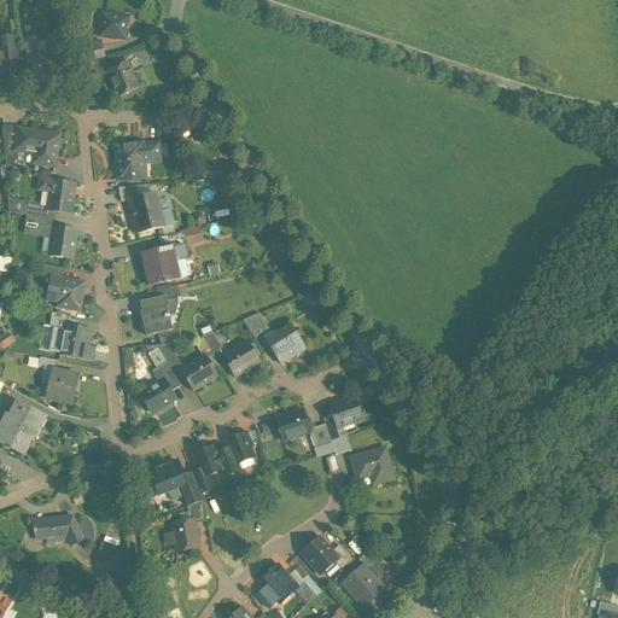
[(129,17),(101,13),(98,36),(126,40),(129,17)]
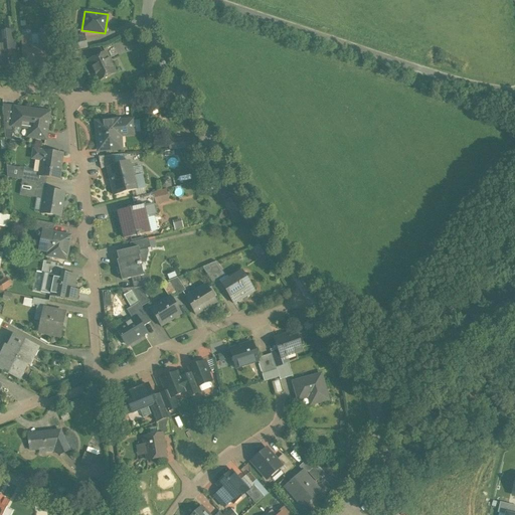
[(14,30),(0,31),(0,39),(1,45),(5,45),(5,49),(7,49),(16,48),(14,30)]
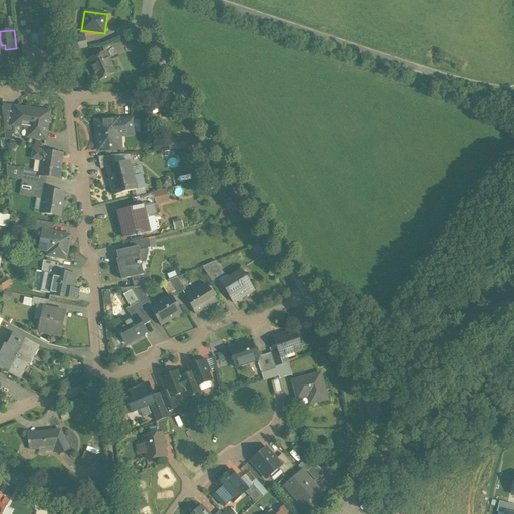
[(54,31),(45,32),(47,50),(56,49),(54,31)]
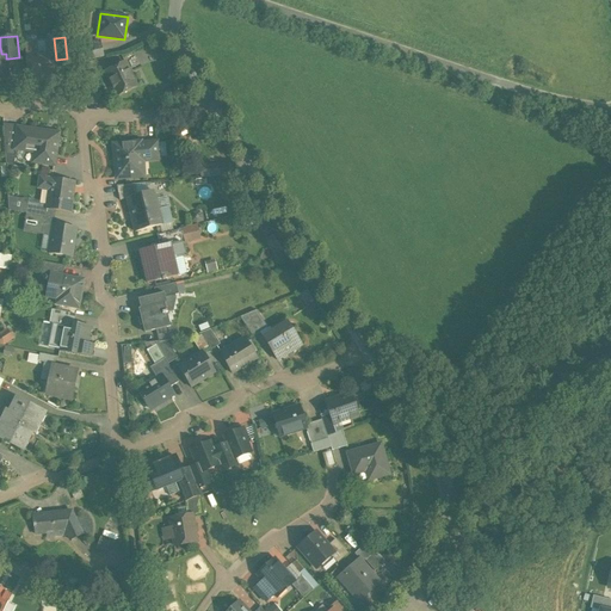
[(51,53),(28,55),(30,78),(54,75),(51,53)]
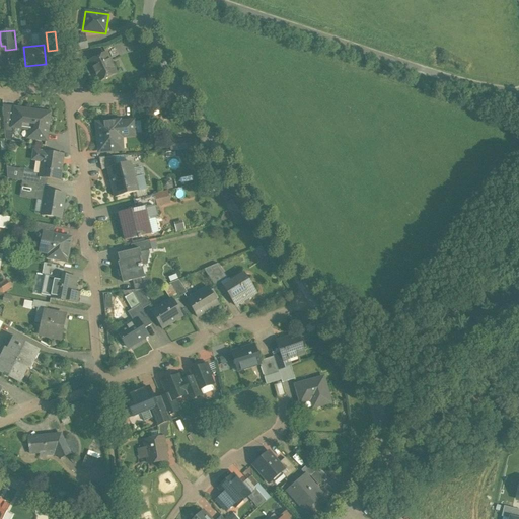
[(112,65),(106,53),(90,61),(99,81),(117,73),(113,65),(112,65)]
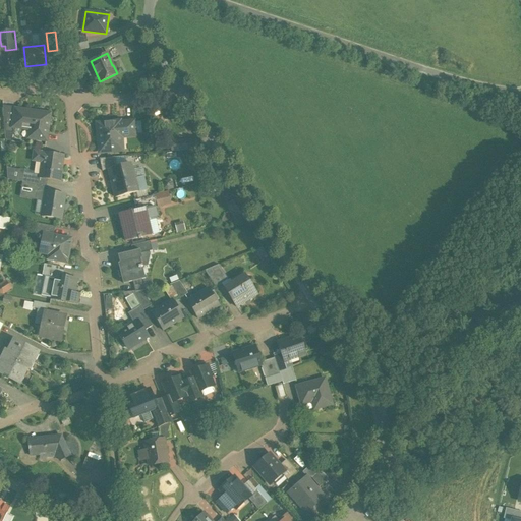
[(50,114),(21,110),(21,115),(15,114),(14,116),(13,125),(14,125),(33,127),(32,138),(46,140),(50,114)]
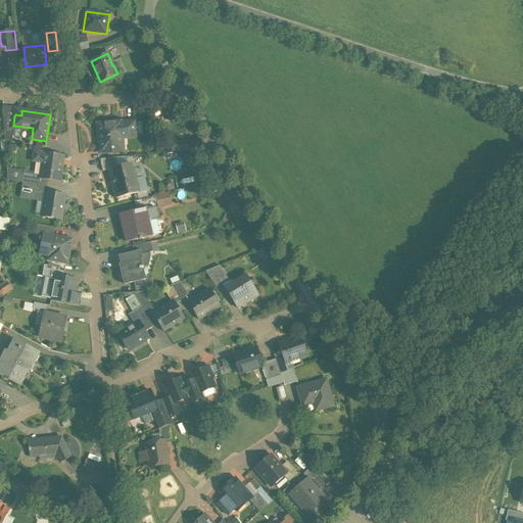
[(14,116),(3,114),(5,133),(13,134),(14,126),(13,126),(14,116)]
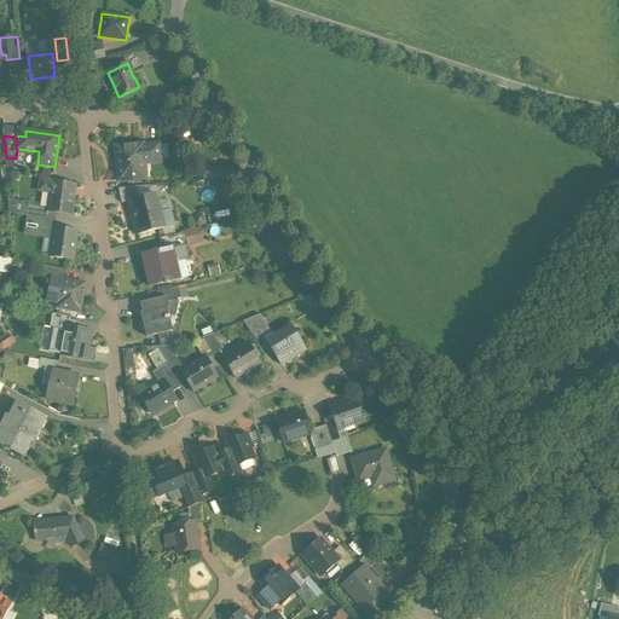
[(143,144),(115,146),(115,148),(116,148),(117,158),(116,158),(119,181),(143,179),(142,163),(161,161),(160,144),(143,146),(143,144)]
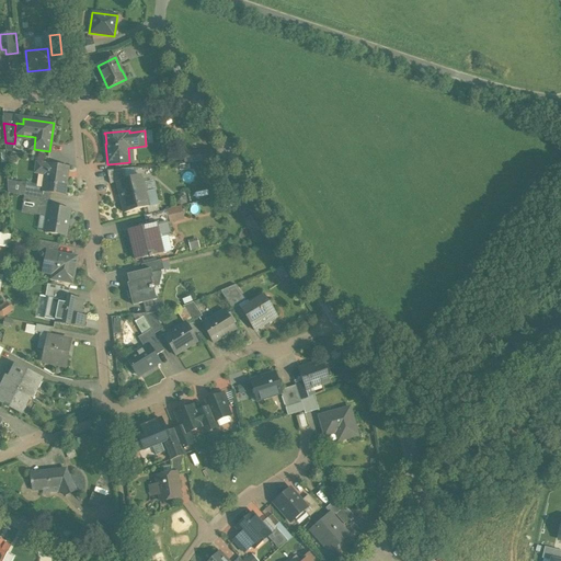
[(207,150),(184,152),(185,163),(208,160),(207,150)]
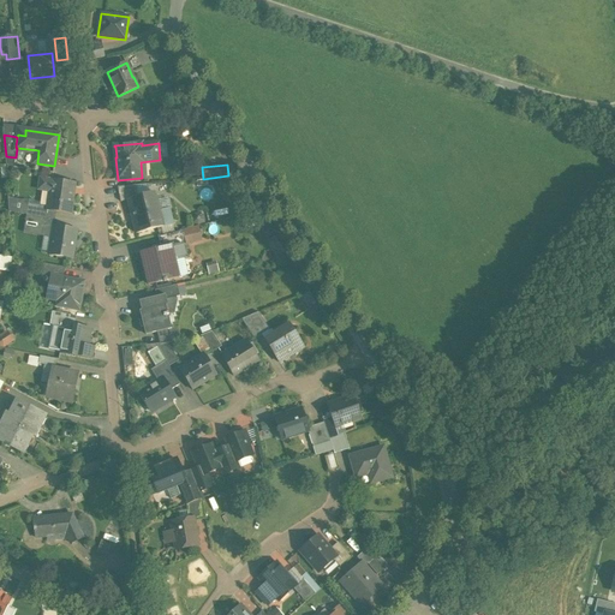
[(73,183),(47,179),(45,191),(52,191),(49,210),(71,214),(75,195),(72,195),(73,183)]
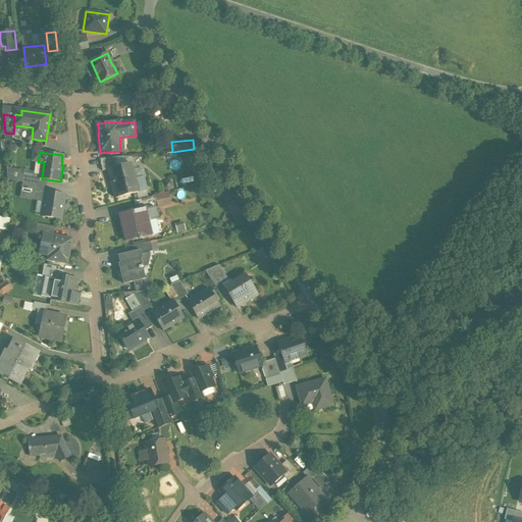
[(115,157),(100,159),(104,171),(109,169),(108,169),(117,167),(115,157)]
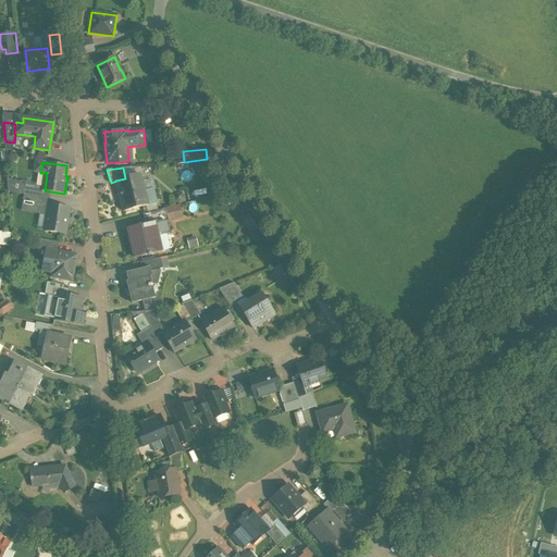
[(125,178),(115,181),(116,181),(123,211),(145,206),(141,192),(143,192),(139,175),(125,178)]
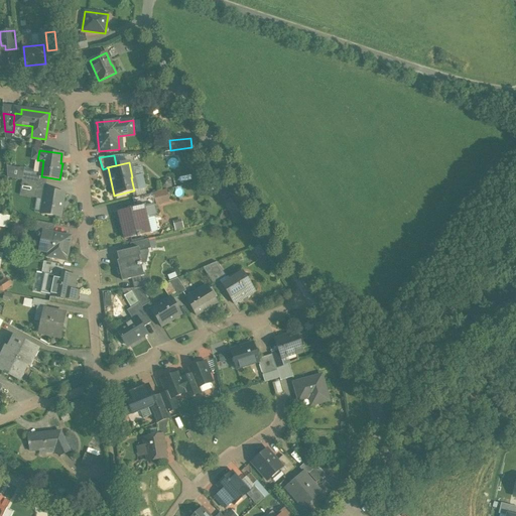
[(39,173),(24,170),(22,180),(37,182),(39,173)]
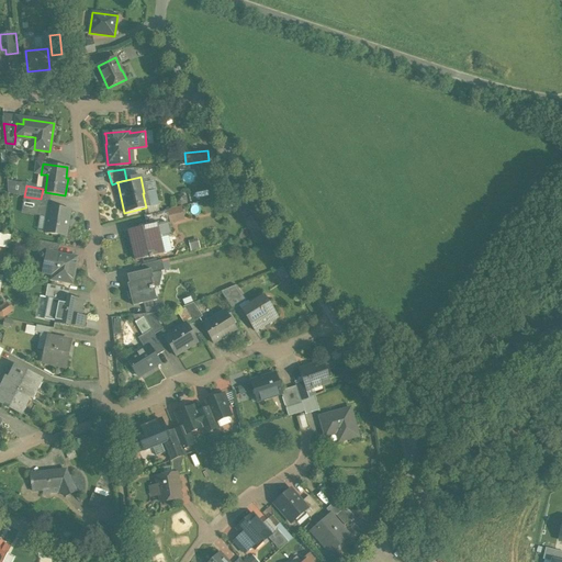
[(41,199),(24,197),(23,206),(46,211),(47,200),(41,199)]
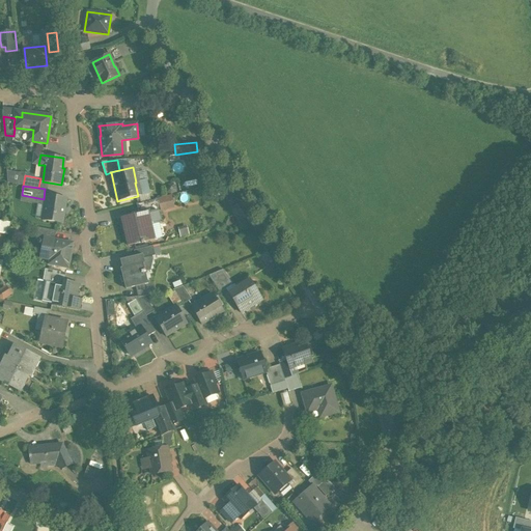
[(171,195),(156,199),(159,212),(174,207),(171,195)]
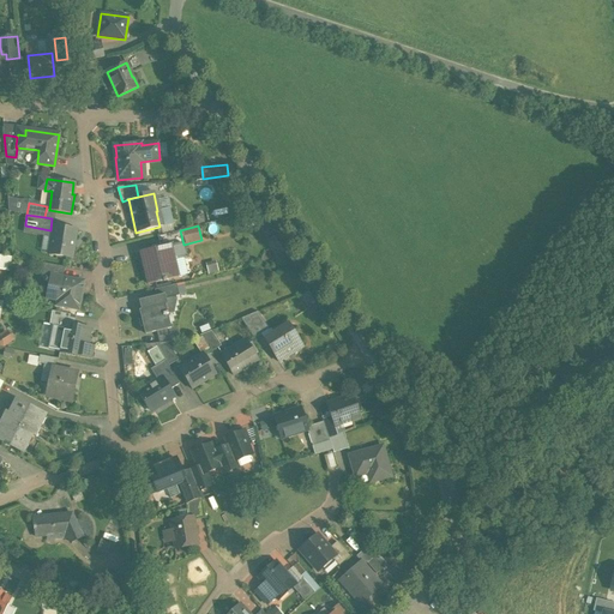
[(76,230),(54,227),(49,254),(72,258),(76,230)]
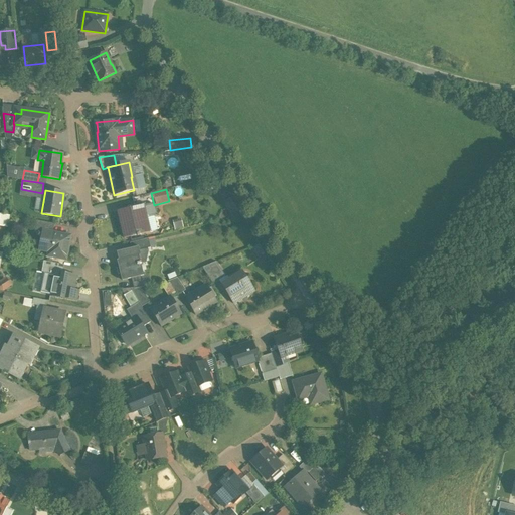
[(151,193),(134,196),(137,206),(143,205),(144,208),(154,206),(154,205),(151,193)]
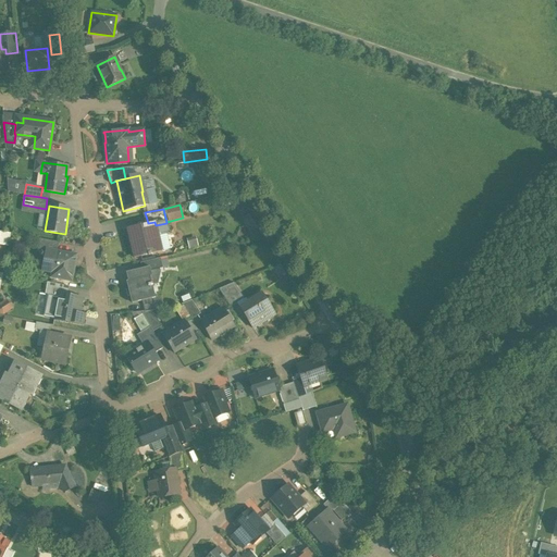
[(148,223),(127,229),(134,258),(162,251),(158,236),(166,234),(169,232),(166,223),(156,225),(155,222),(148,223)]
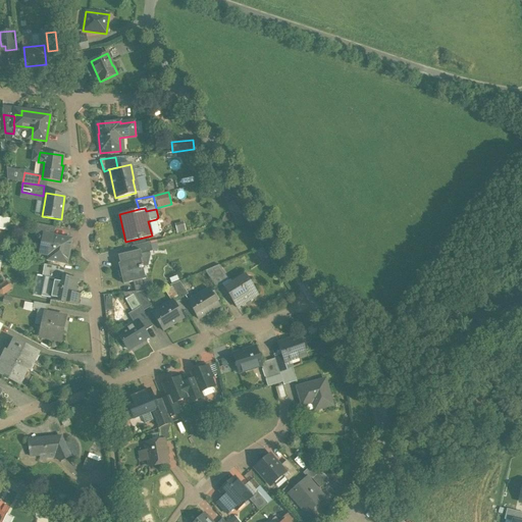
[(55,227),(38,223),(35,236),(42,238),(43,233),(54,236),(55,227)]
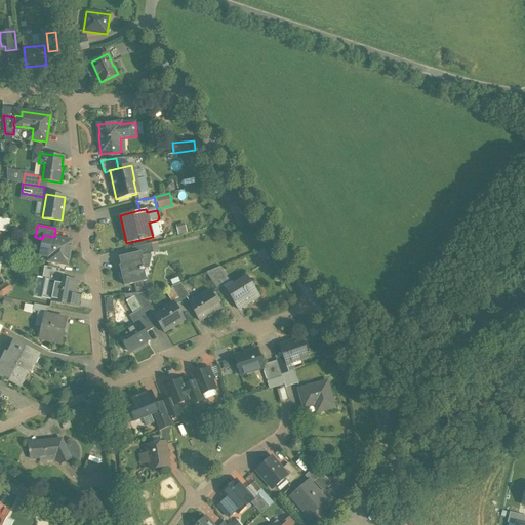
[(54,237),(43,235),(42,239),(40,249),(50,251),(48,261),(68,265),(70,253),(69,253),(72,240),(54,237)]
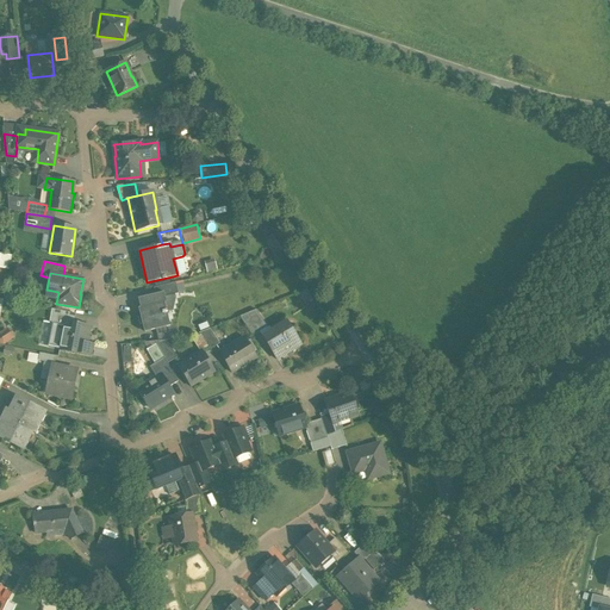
[(176,282),(157,287),(160,294),(165,293),(166,297),(174,294),(179,293),(176,282)]
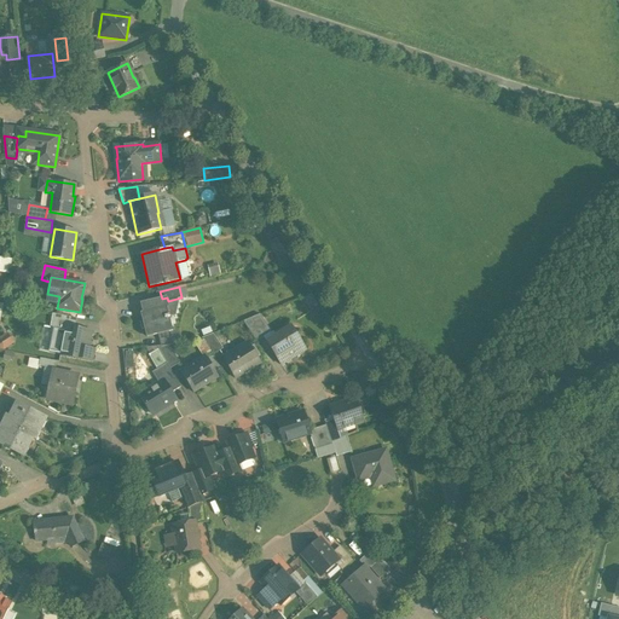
[(166,317),(163,308),(169,307),(168,301),(167,298),(162,299),(140,304),(143,313),(142,313),(148,337),(172,331),(169,318),(172,318),(172,316),(166,317)]
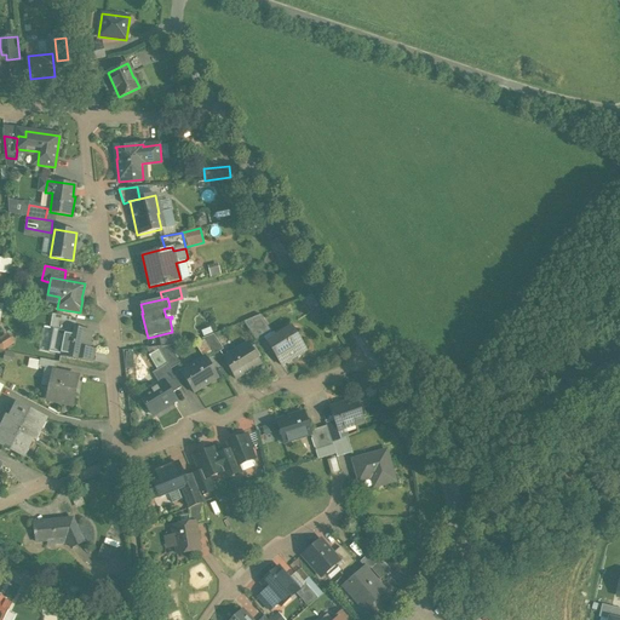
[(177,299),(168,302),(170,308),(164,309),(166,317),(172,316),(176,315),(178,303),(177,299)]
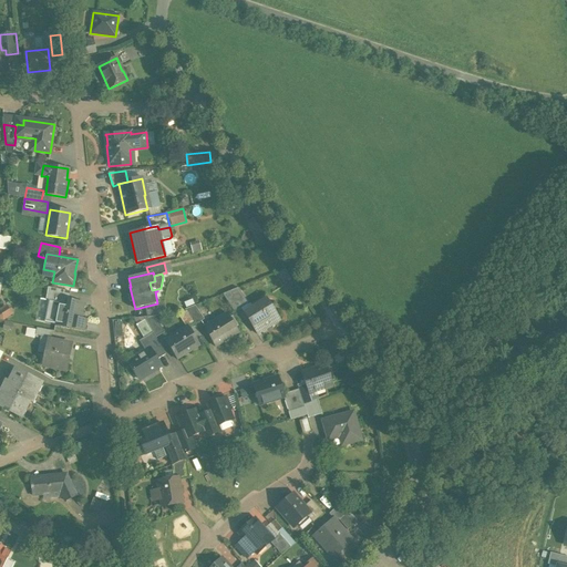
[(70,291),(49,287),(47,300),(60,303),(60,299),(69,301),(70,291)]
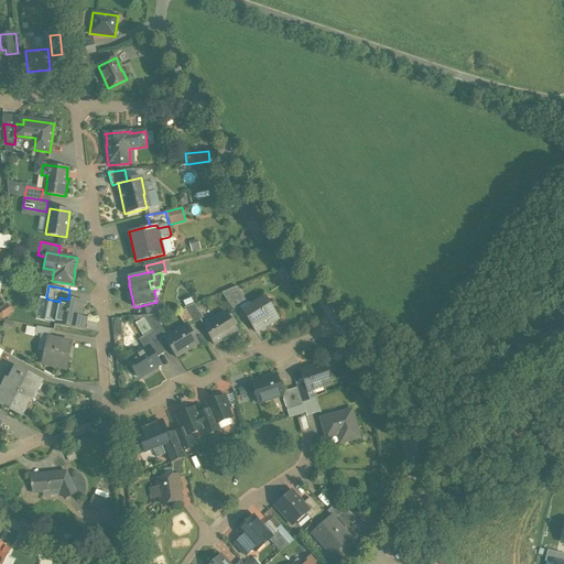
[(237,286),(221,293),(234,312),(248,303),(237,286)]
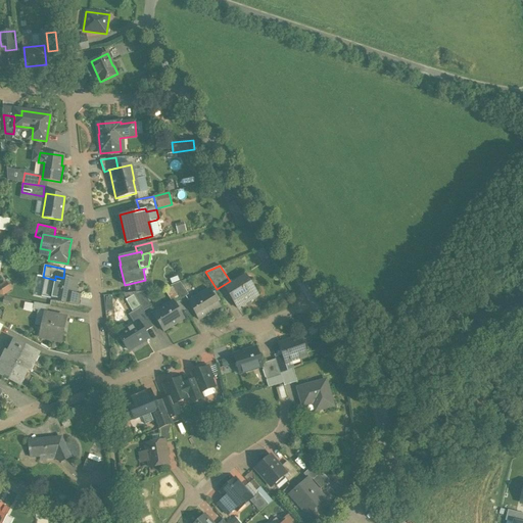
[(63,278),(55,276),(55,280),(51,299),(73,303),(77,280),(63,278)]
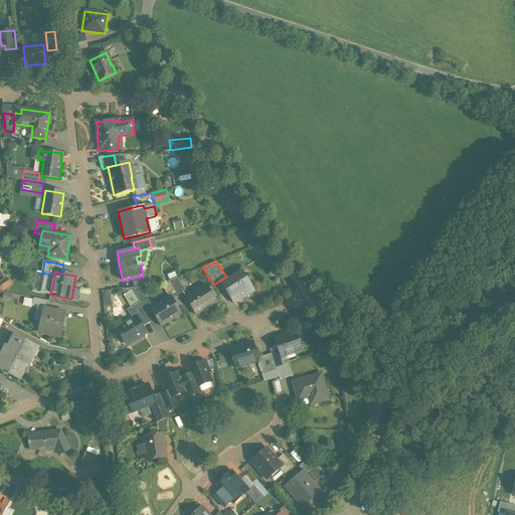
[(242,272),(230,280),(230,279),(221,284),(233,304),(254,291),(242,272)]
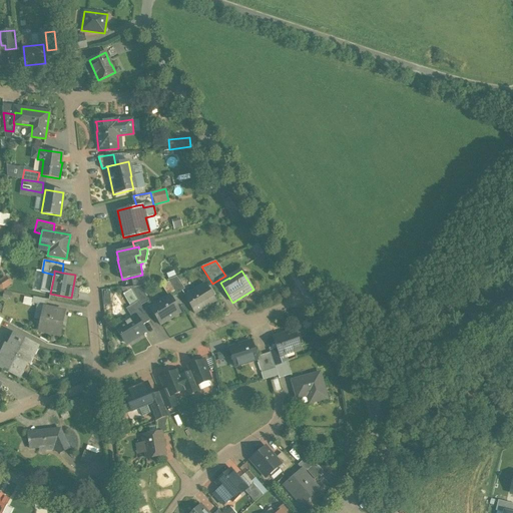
[(143,277),(132,279),(133,285),(144,283),(143,277)]
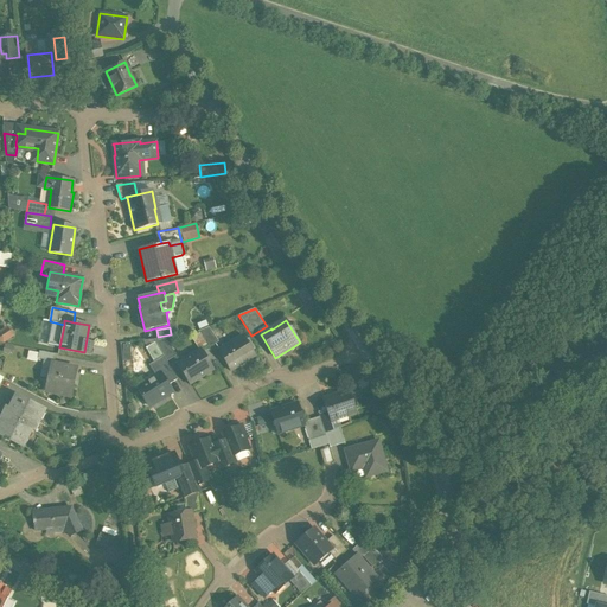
[(219,342),(210,327),(199,331),(209,347),(219,342)]
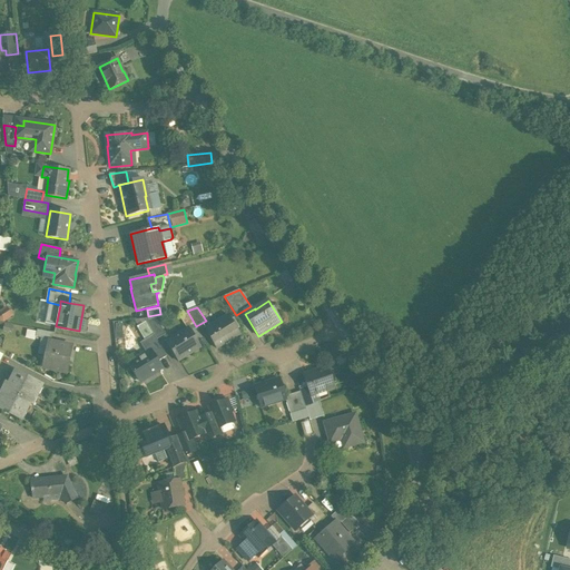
[(228,315),(205,330),(216,349),(241,334),(228,315)]
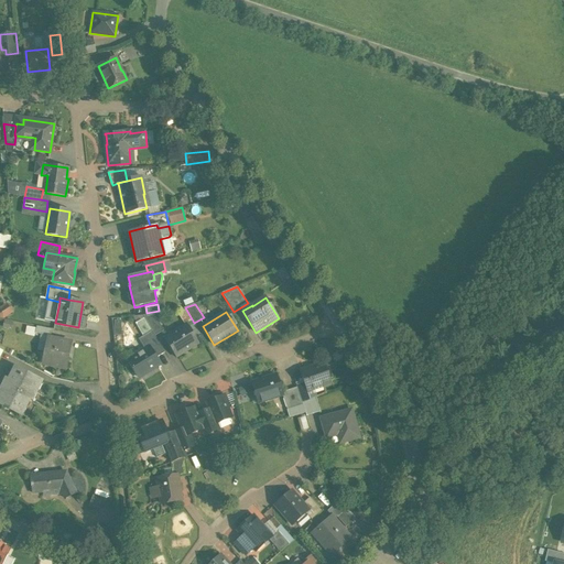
[(164,331),(154,315),(147,315),(143,315),(152,331),(155,336),(164,331)]
